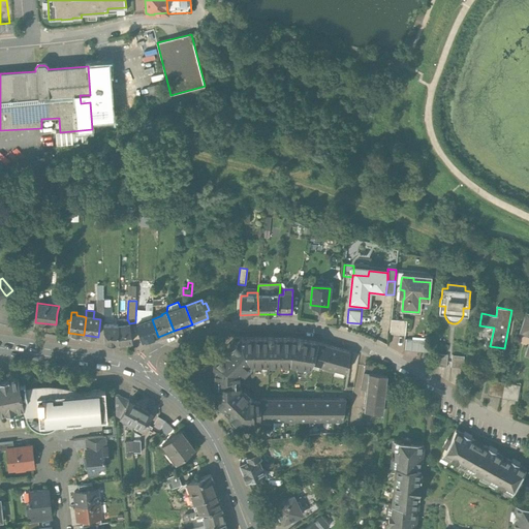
[(136,323),(143,341),(158,337),(152,319),(148,320),(136,323)]
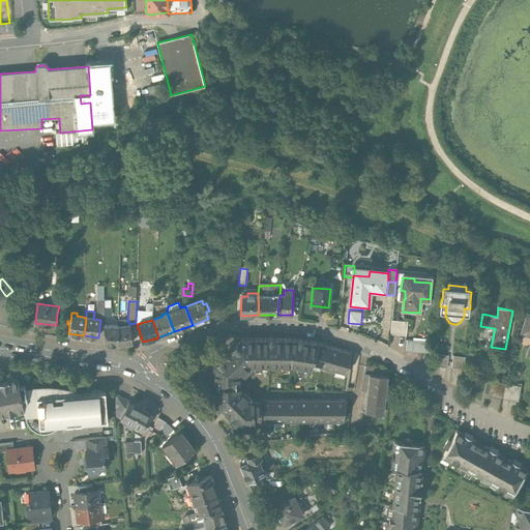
[(118,321),(118,327),(119,345),(133,344),(129,326),(129,324),(128,321),(127,321),(118,321)]
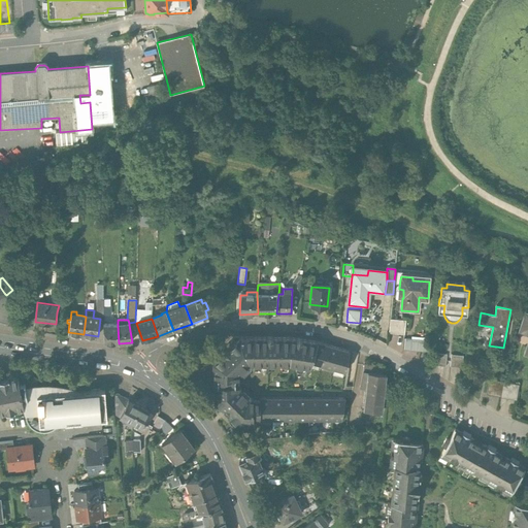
[(391,320),(390,333),(405,334),(406,322),(391,320)]
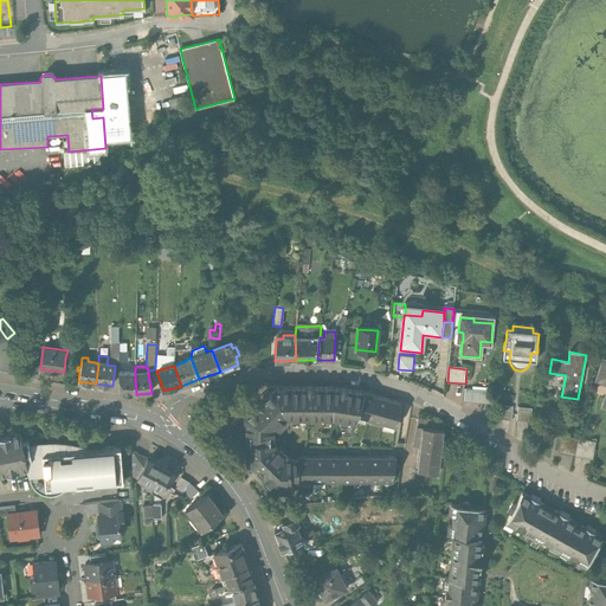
[(135,374),(118,373),(120,393),(136,394),(135,374)]
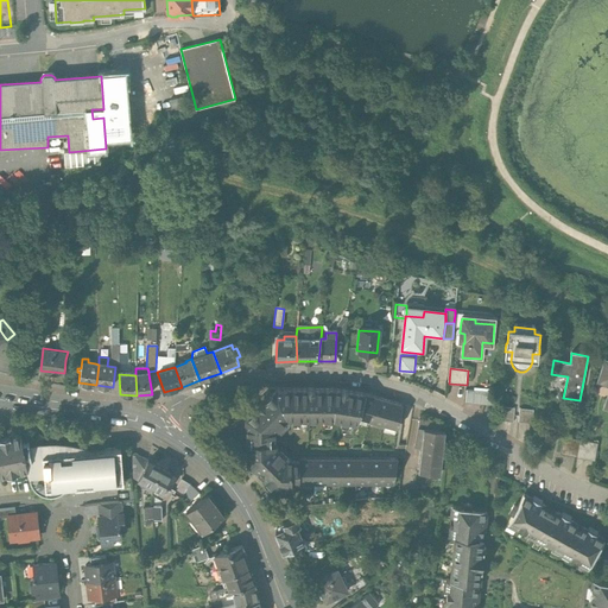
[(287,419),(268,390),(259,399),(263,403),(258,406),(255,404),(241,417),(241,436),(249,436),(270,436),(276,436),(276,431),(287,419)]
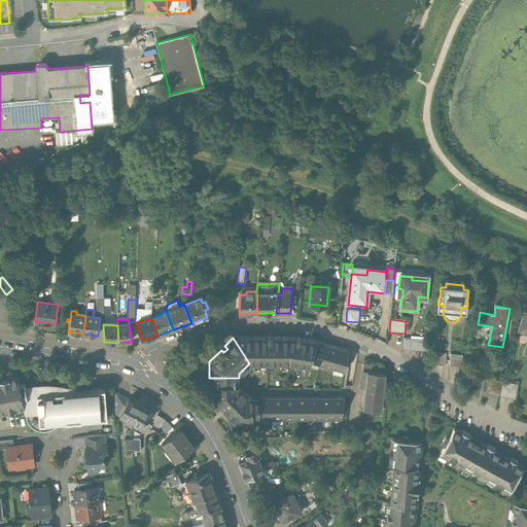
[(289,364),(291,338),(233,338),(249,363),(289,364)]
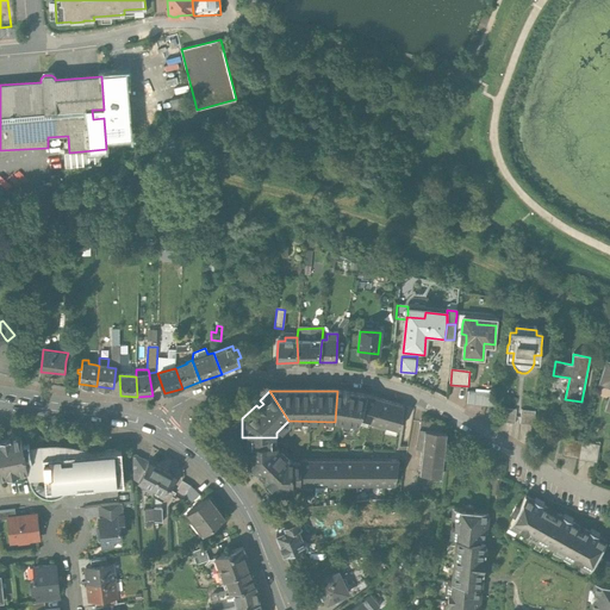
[(360,421),(367,396),(337,391),(335,422),(359,425),(360,421)]
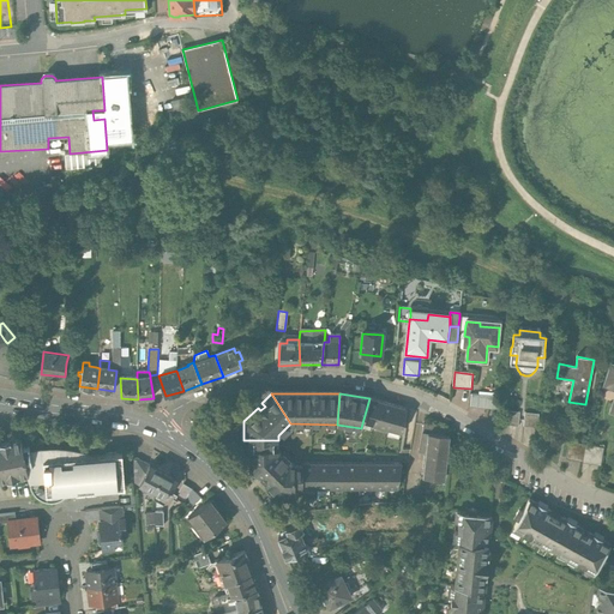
[(500,397),(479,396),(477,409),(499,411),(500,397)]
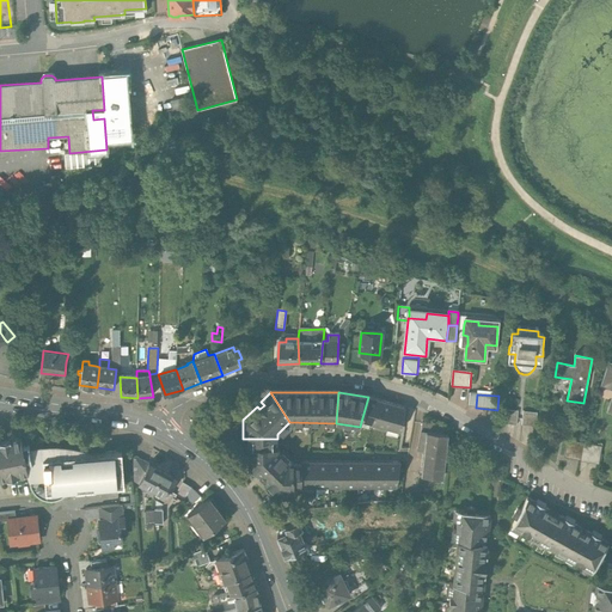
[(373,424),(380,401),(368,397),(361,422),(373,424)]
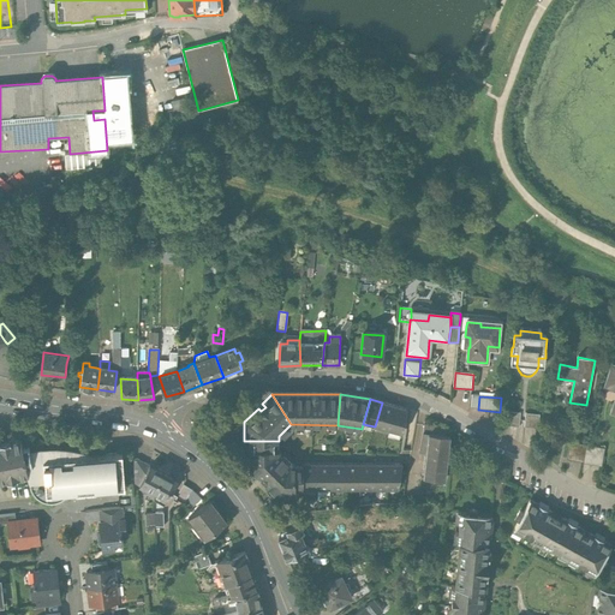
[(388,431),(395,406),(382,402),(375,427),(388,431)]
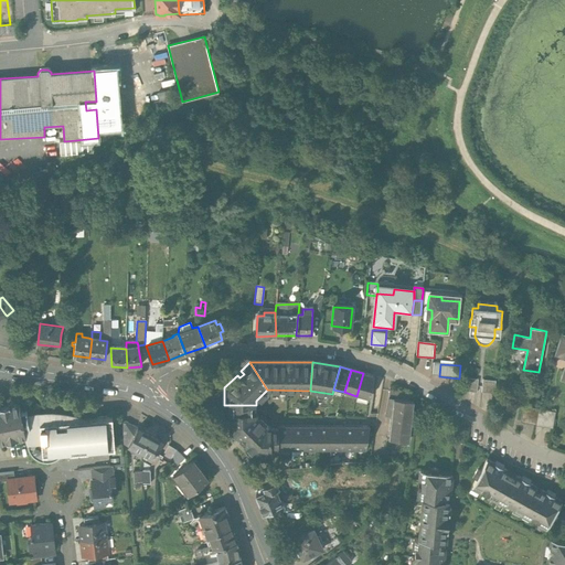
[(370,400),(373,376),(363,373),(356,396),(370,400)]
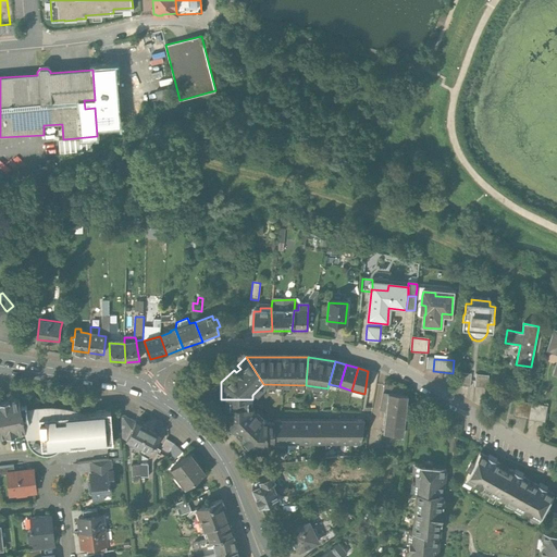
[(471,375),(458,374),(457,387),(470,388),(471,375)]
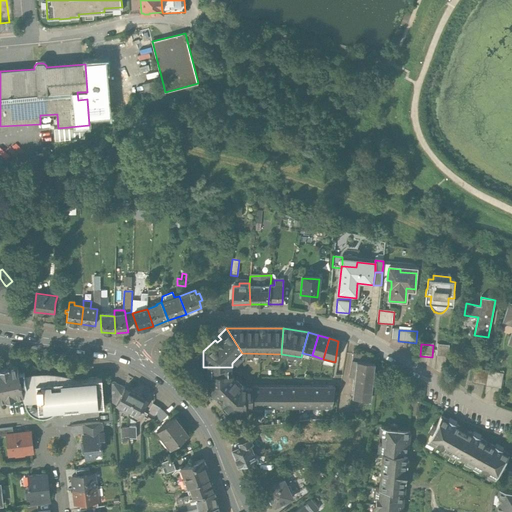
[(449,346),(437,346),(436,357),(448,358),(449,346)]
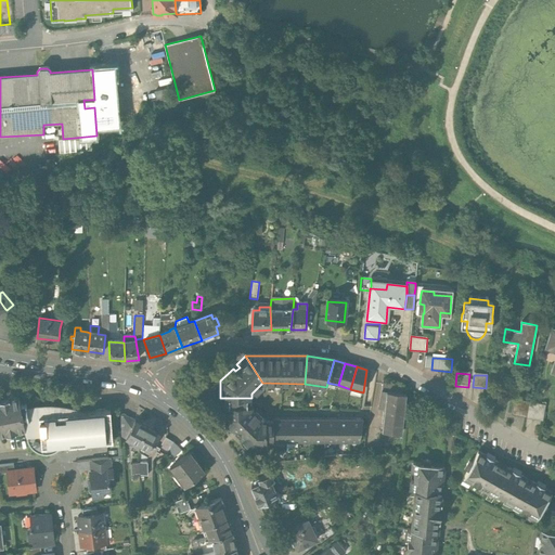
[(400,387),(382,385),(379,408),(385,408),(383,430),(381,430),(381,431),(401,434),(401,433),(400,433),(403,402),(404,402),(405,394),(400,394),(401,386),(400,386),(400,387)]
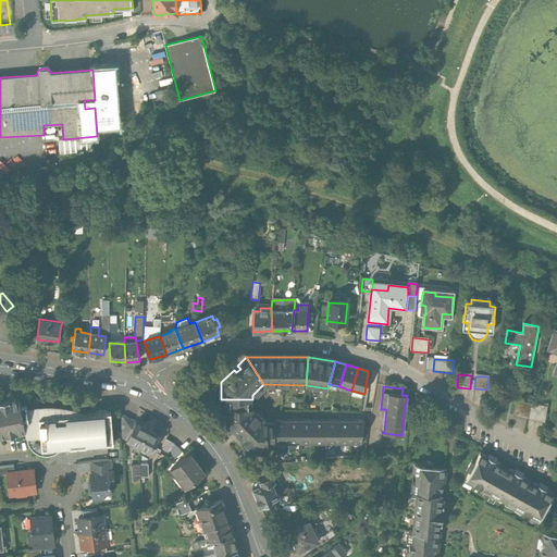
[(0,435),(7,435),(7,436),(16,434),(15,433),(25,431),(22,407),(21,407),(19,398),(10,400),(10,399),(0,400),(0,435)]
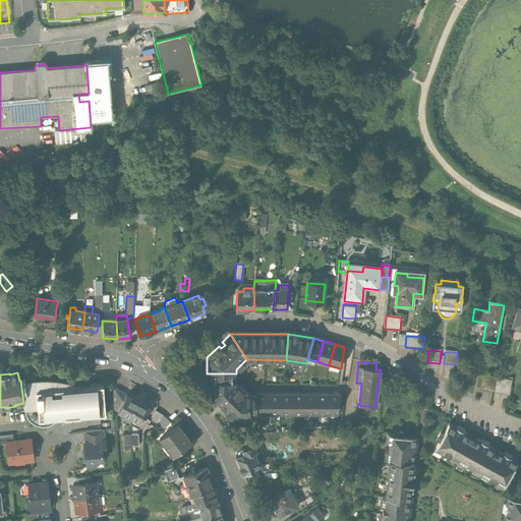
[(497,378),(483,374),(480,390),(495,393),(497,378)]
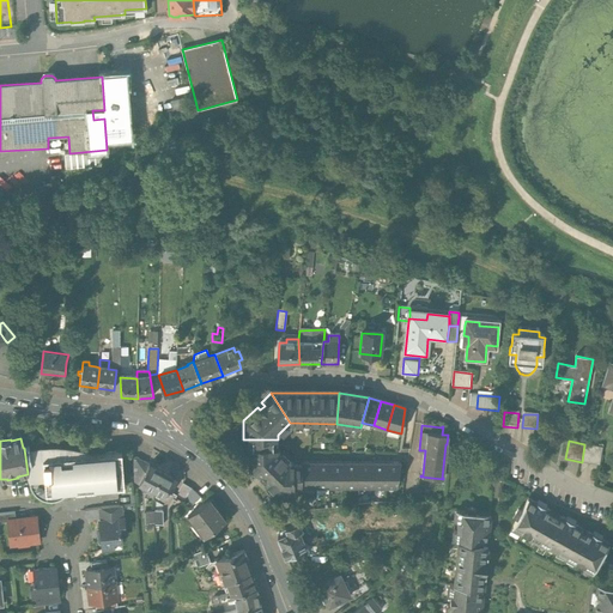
[(584,444),(582,462),(601,466),(604,448),(584,444)]
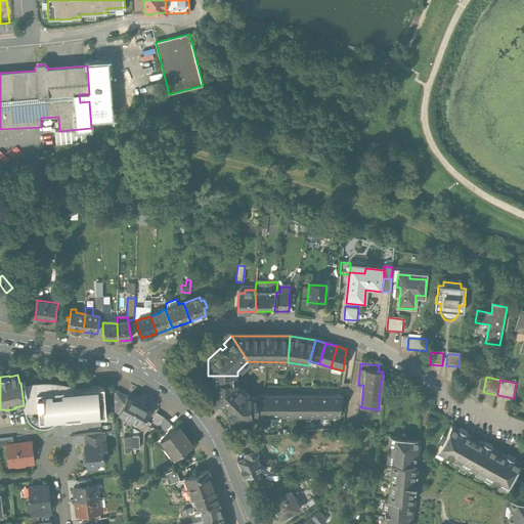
[(28,385),(25,385),(25,382),(20,383),(24,405),(26,413),(27,418),(28,421),(29,422),(31,424),(33,426),(36,428),(40,429),(43,429),(47,429),(50,428),(54,426),(56,425),(57,423),(59,421),(106,417),(104,387),(80,389),(75,388),(71,387),(66,386),(60,385),(55,384),(51,384),(47,384),(41,384),(37,384),(32,384),(28,385)]
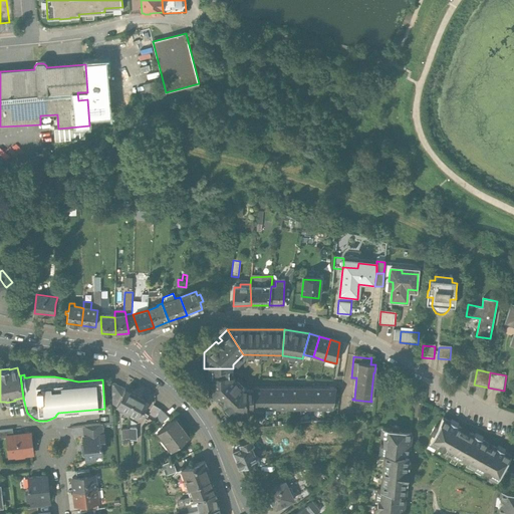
[(243,389),(232,378),(232,374),(228,374),(211,374),(204,374),(204,390),(216,401),(218,399),(222,402),(220,405),(231,416),(245,416),(245,408),(246,390),(246,389),(243,389)]
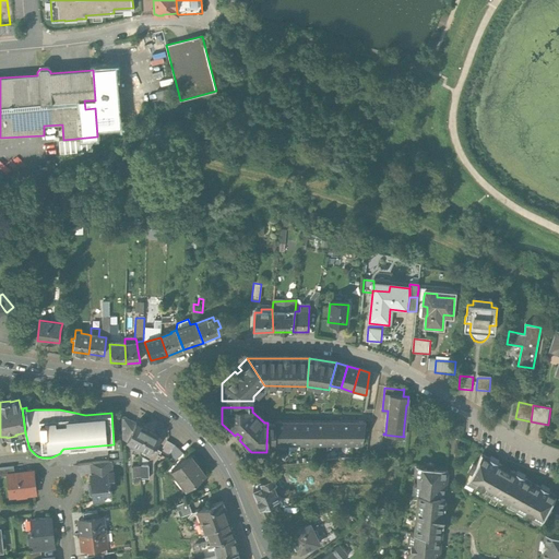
[(274,423),(274,424),(274,443),(274,444),(287,444),(287,423),(274,423)]
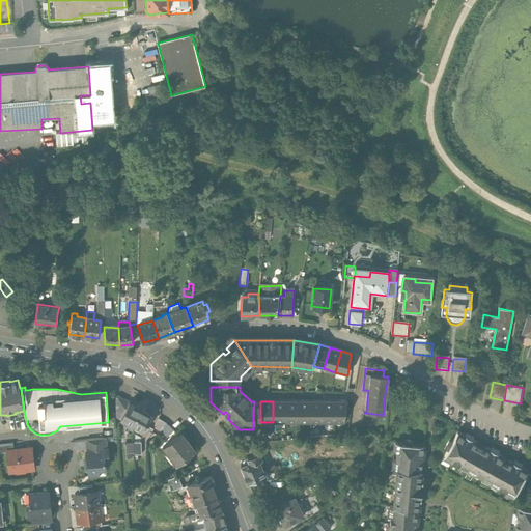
[(285,402),(273,401),(273,422),(285,423),(285,402)]
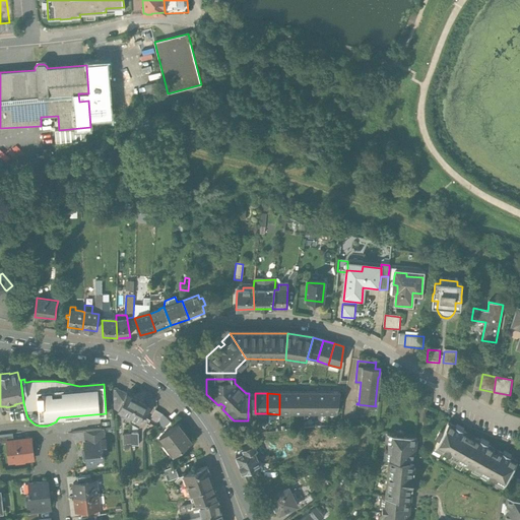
[(122,399),(113,394),(115,415),(116,416),(123,403),(121,401),(122,399)]
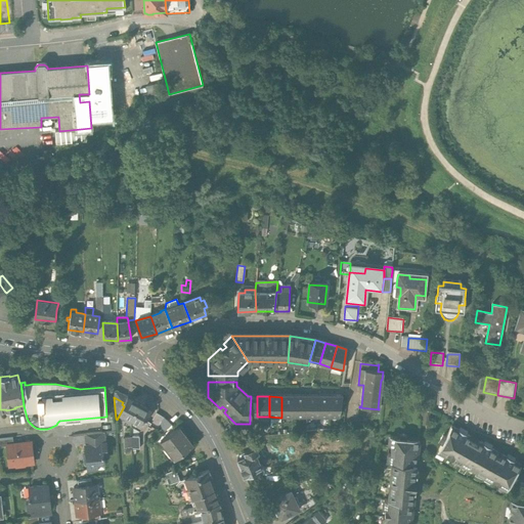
[(281,397),(281,418),(294,418),(294,397),(281,397)]
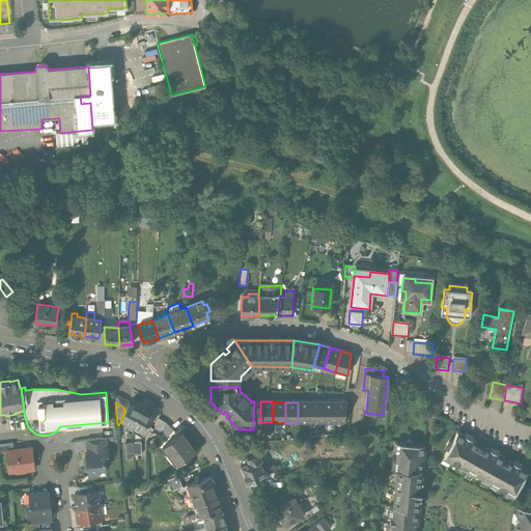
[(298,402),(298,423),(310,423),(310,402),(298,402)]
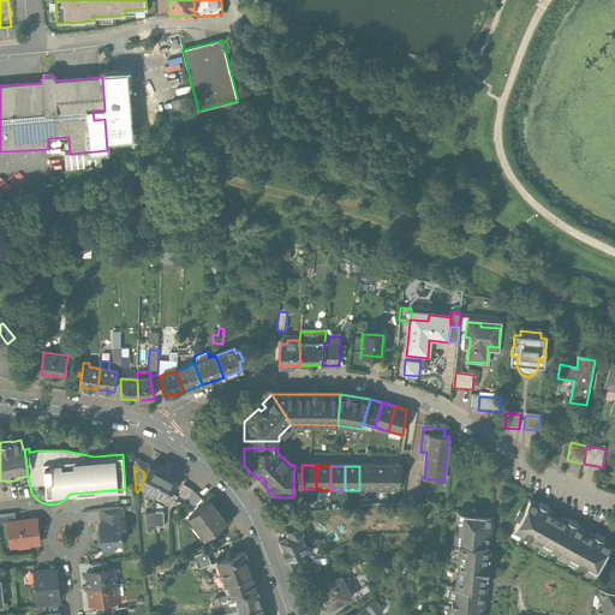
[(359,466),(359,490),(372,490),(372,466),(359,466)]
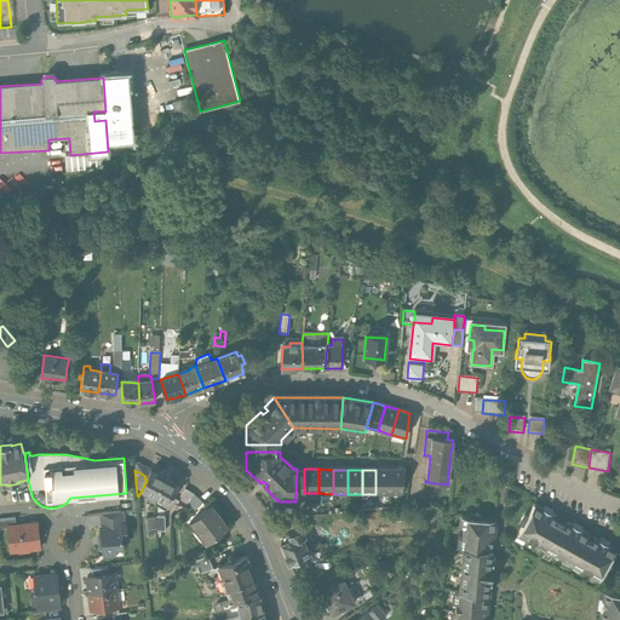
[(375,470),(375,494),(390,494),(390,470),(375,470)]
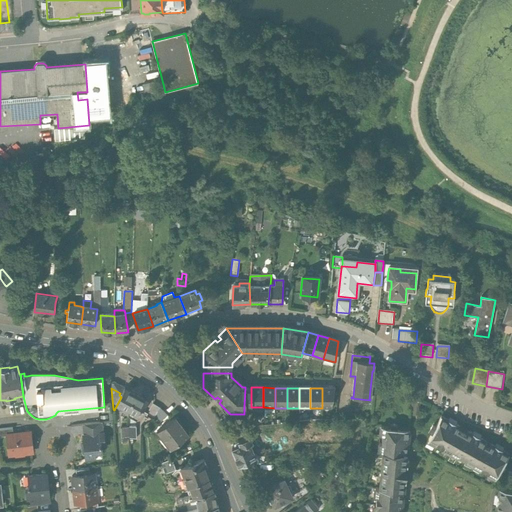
[(322,408),(331,408),(334,388),(322,388),(322,408)]
